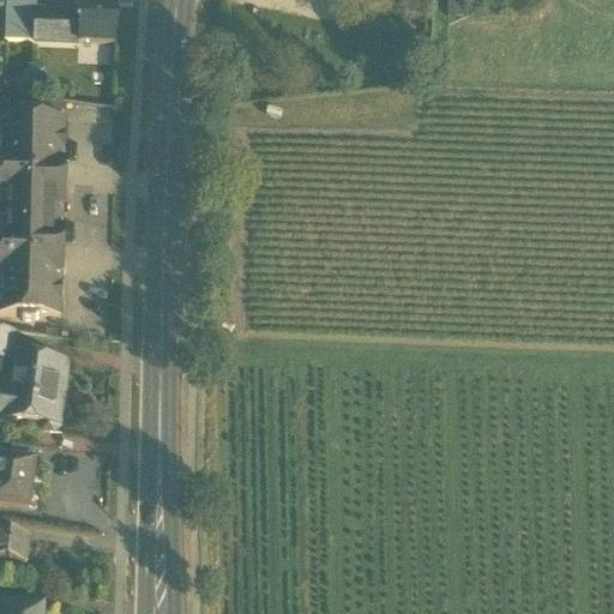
[(5,0),(5,32),(35,35),(35,17),(36,2),(8,0),(5,0)]
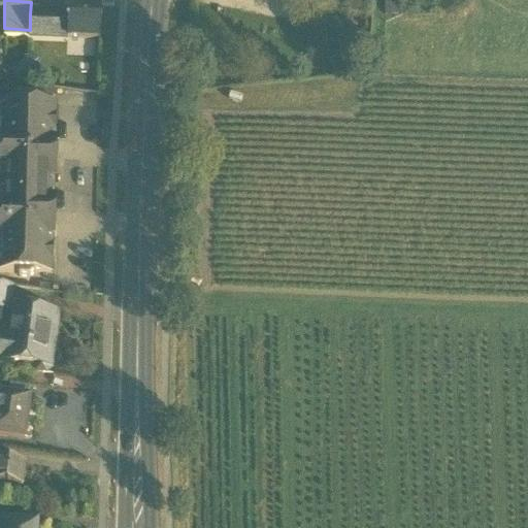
[(66,39),(100,40),(101,25),(101,7),(68,6),(67,23),(66,38),(66,39)]
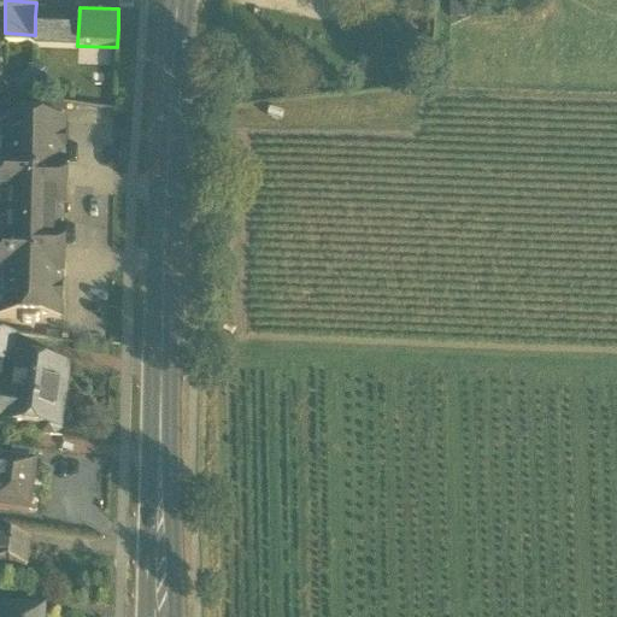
[(53,18),(35,17),(35,35),(35,43),(77,45),(78,27),(53,25),(53,18)]
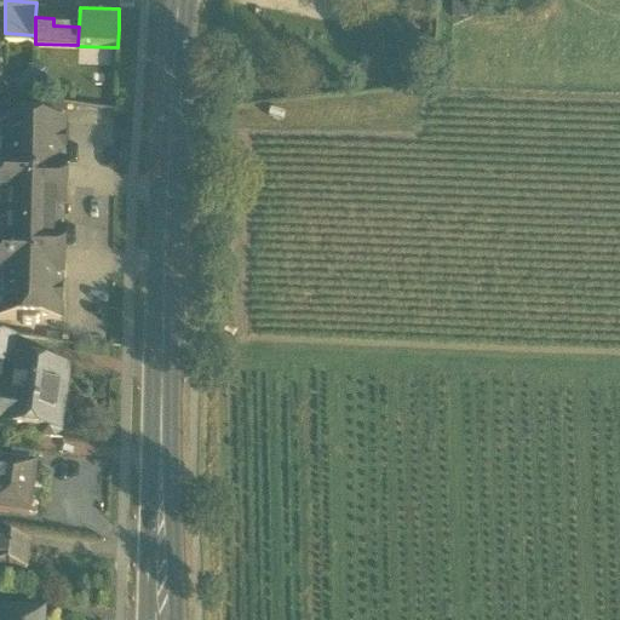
[(38,64),(12,84),(26,102),(52,81),(38,64)]
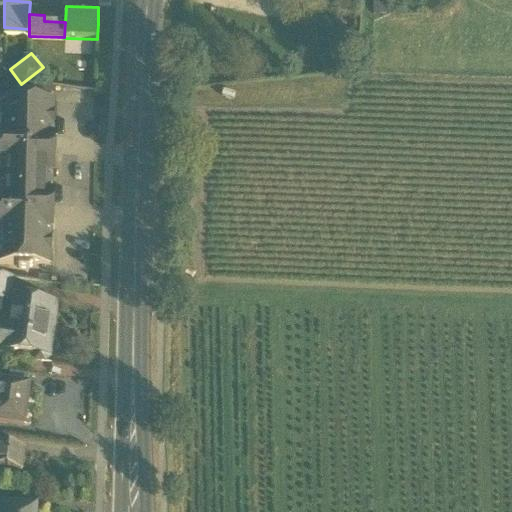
[(18,269),(29,269),(33,265),(50,266),(53,102),(36,102),(33,98),(23,97),(18,101),(0,100),(0,102),(7,103),(7,137),(0,136),(0,164),(6,164),(5,181),(0,181),(0,184),(5,184),(5,201),(0,201),(0,228),(4,229),(4,263),(0,262),(0,264),(14,265),(18,269)]
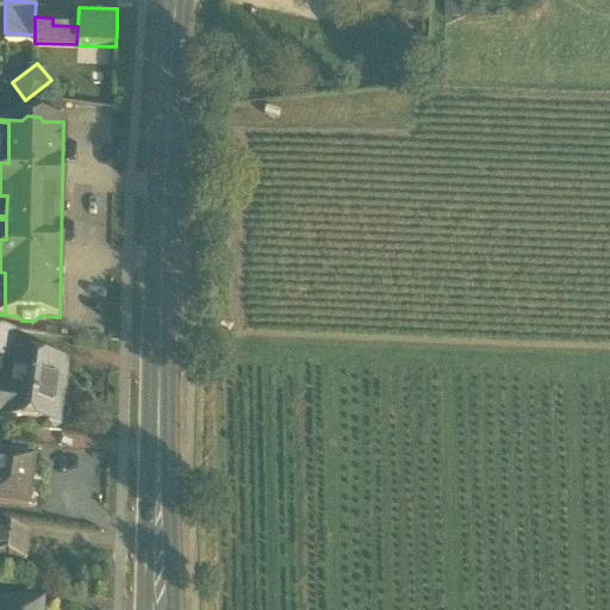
[(0,359),(10,361),(13,332),(0,330),(0,359)]
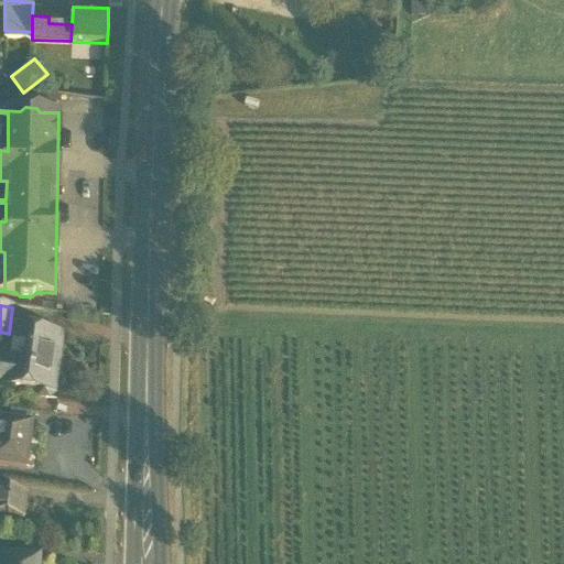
[(40,398),(46,399),(52,394),(53,387),(47,384),(50,368),(55,366),(56,358),(51,355),(53,336),(14,331),(9,370),(0,366),(0,387),(38,392),(40,398)]
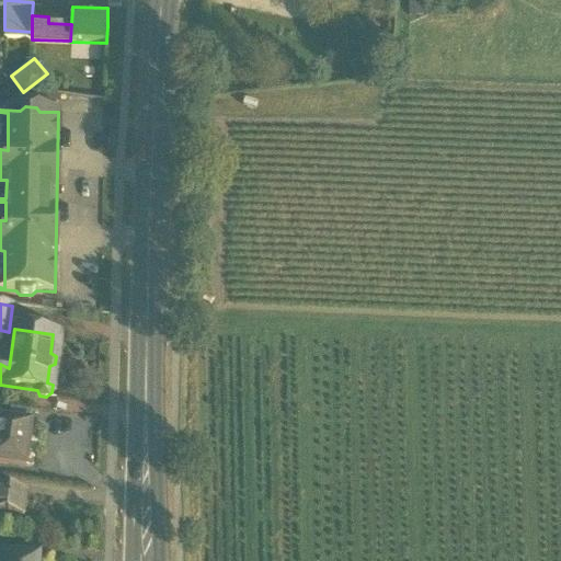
[(0,462),(25,467),(31,424),(0,420),(0,462)]
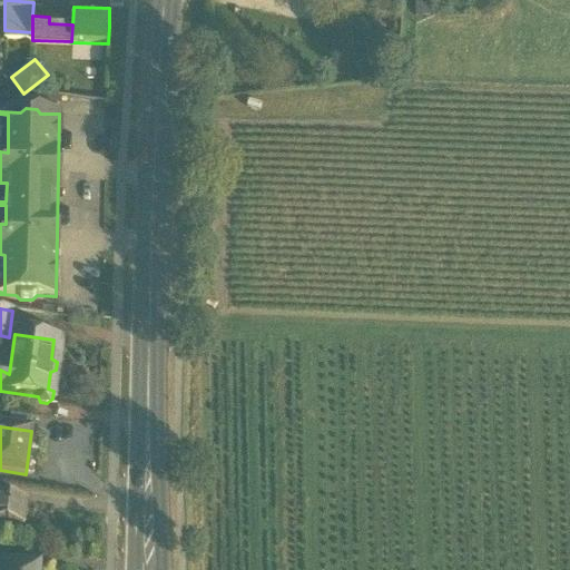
[(0,524),(22,529),(27,504),(27,503),(0,499),(0,524)]
